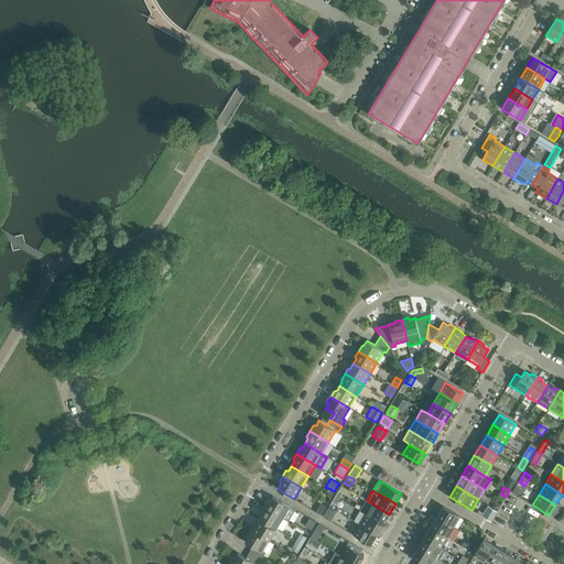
[(295,510),(273,496),(270,501),(268,501),(264,507),(283,518),(289,521),(295,510)]
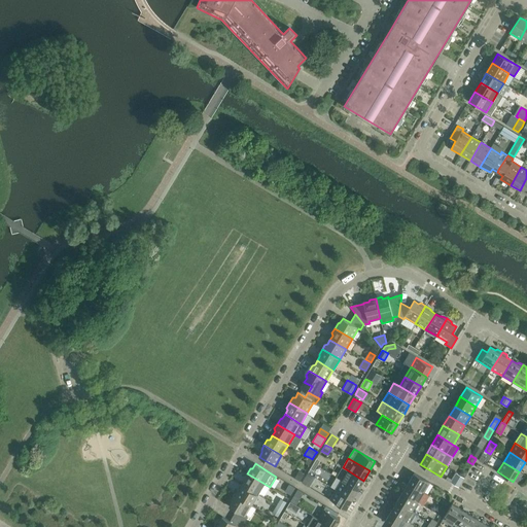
[(348,470),(343,467),(337,477),(342,481),(357,490),(363,481),(348,470)]
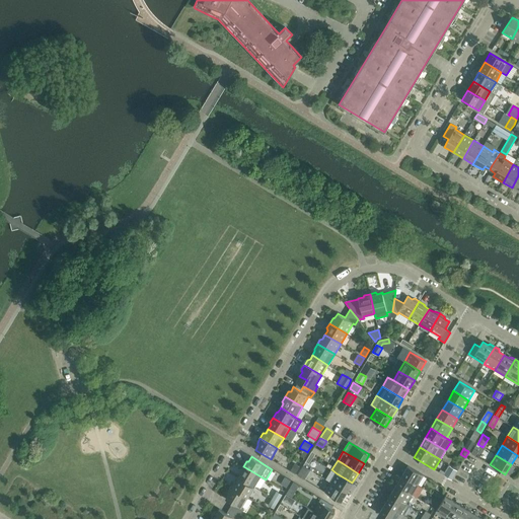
[(461,464),(455,461),(452,466),(457,470),(461,464)]
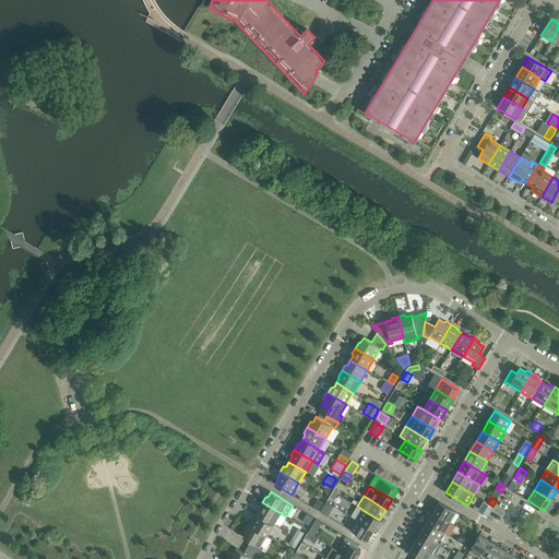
[(318,510),(322,502),(318,500),(312,508),(318,510)]
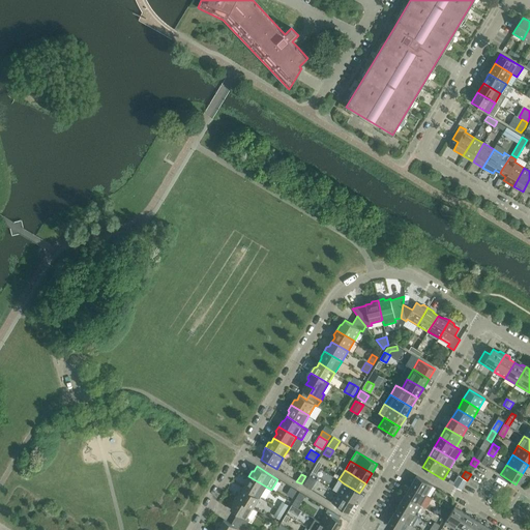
[(433,486),(416,475),(411,486),(427,495),(433,486)]
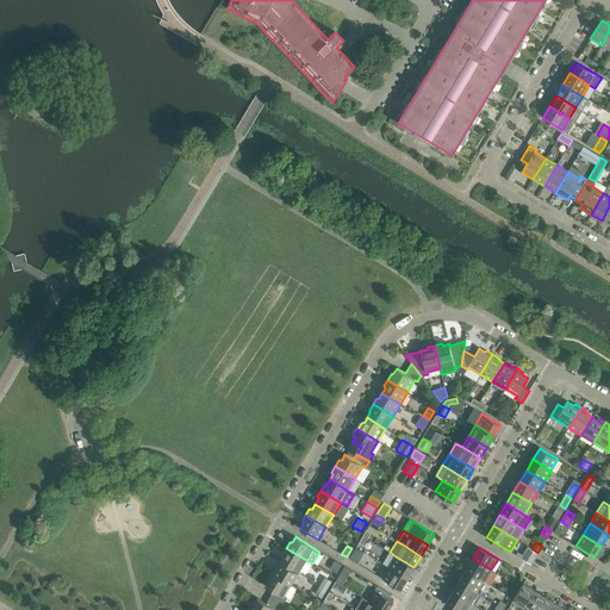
[(282,553),(284,556),(280,561),(298,572),(306,560),(286,548),(282,553)]
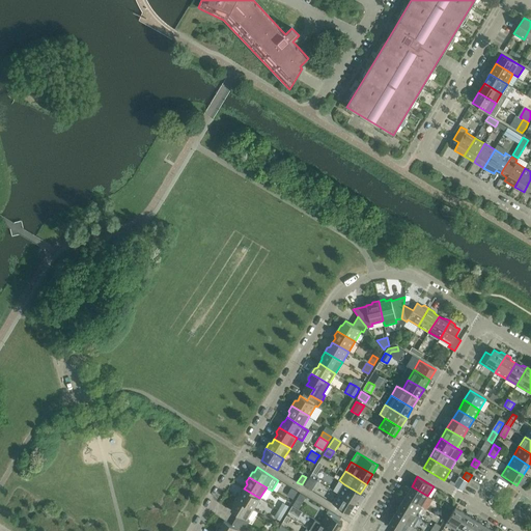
[(462,491),(468,481),(460,477),(455,486),(462,491)]
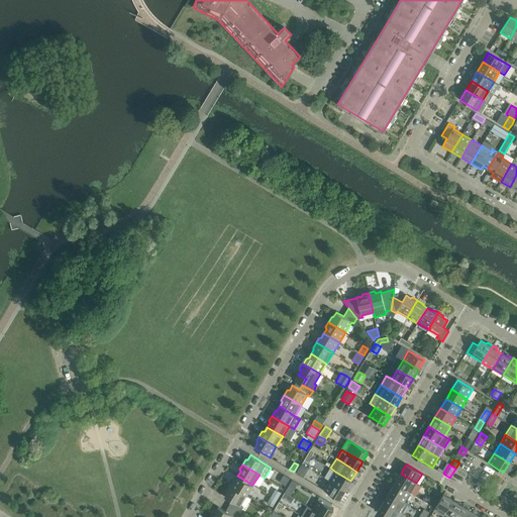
[(306,470),(301,467),(296,474),(301,477),(306,470)]
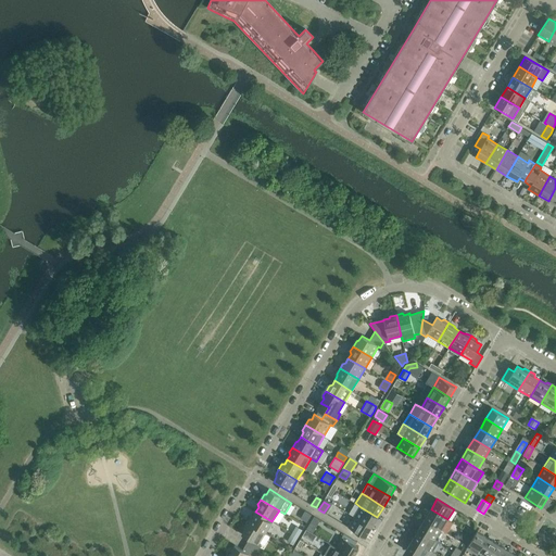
[(354,517),(371,527),(377,517),(361,507),(354,517)]
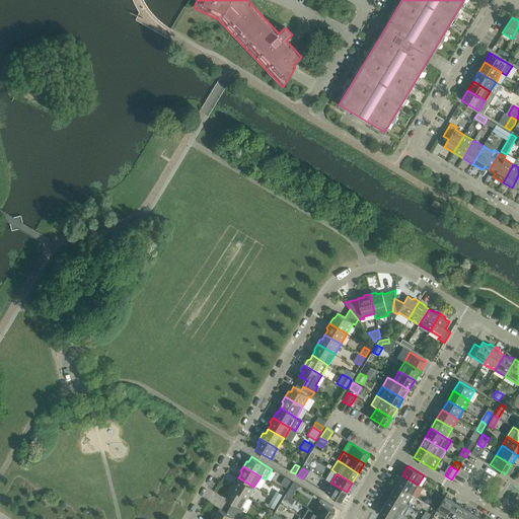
[(396,485),(412,495),(417,497),(422,488),(418,485),(402,475),(396,485)]
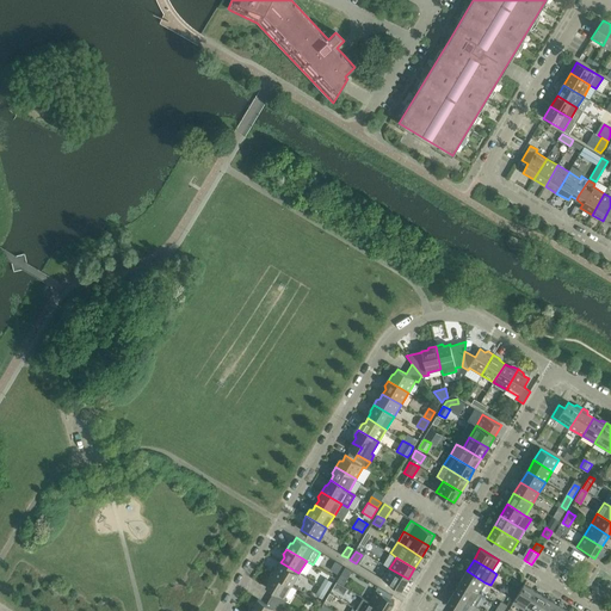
[(335,561),(331,569),(338,574),(339,572),(343,566),(338,563),(335,561)]
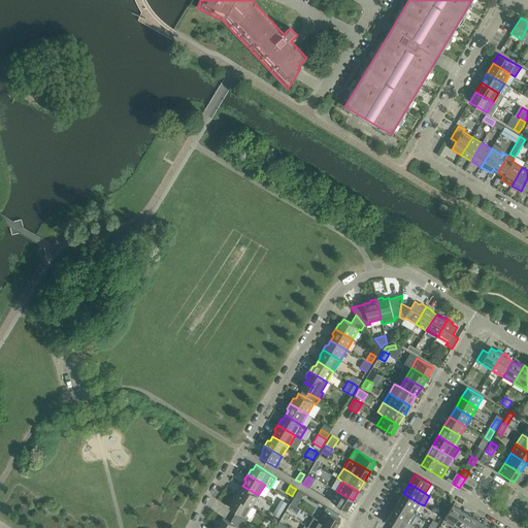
[(240,490),(237,491),(234,495),(252,506),(258,495),(242,486),(240,490)]
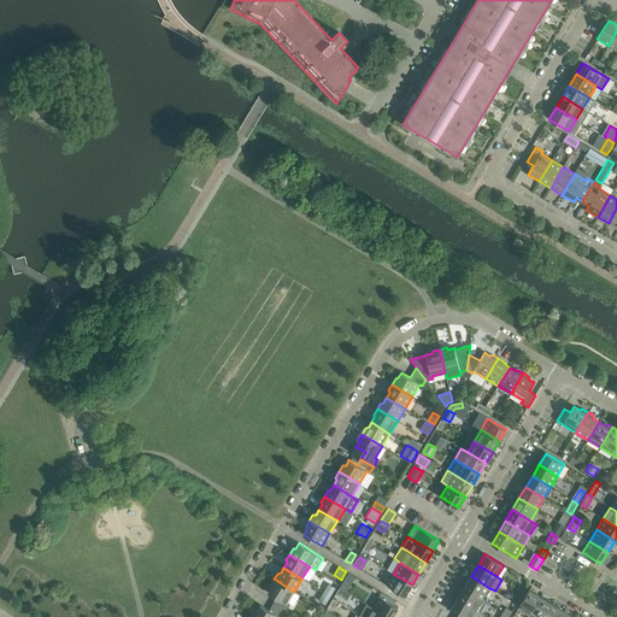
[(348,573),(344,581),(351,585),(356,577),(348,573)]
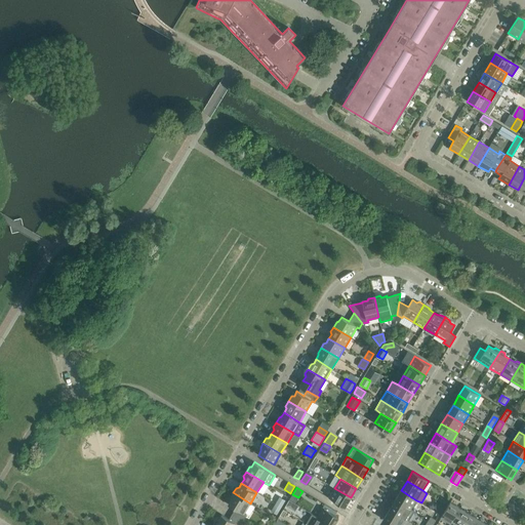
[(329,497),(345,508),(351,497),(334,488),(329,497)]
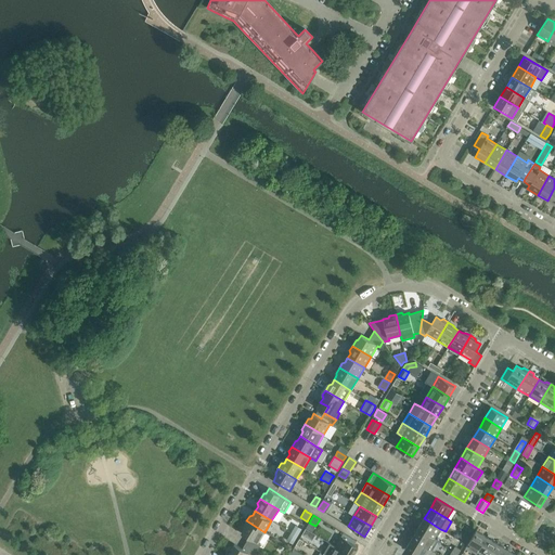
[(417,528),(435,539),(440,529),(424,518),(417,528)]
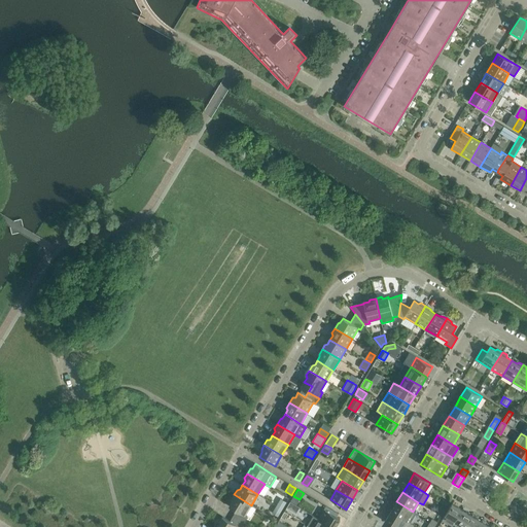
[(232,499),(232,501),(230,506),(237,511),(234,516),(244,522),(247,517),(245,516),(251,505),(234,494),(232,499)]
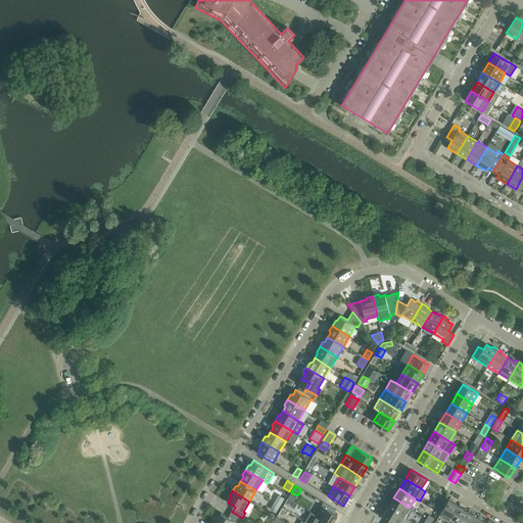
[(285,497),(279,494),(275,502),(280,506),(285,497)]
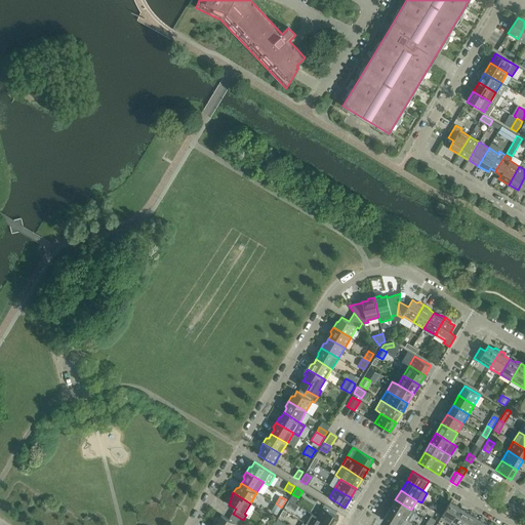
[(390,510),(405,519),(410,522),(416,513),(411,510),(395,499),(390,510)]
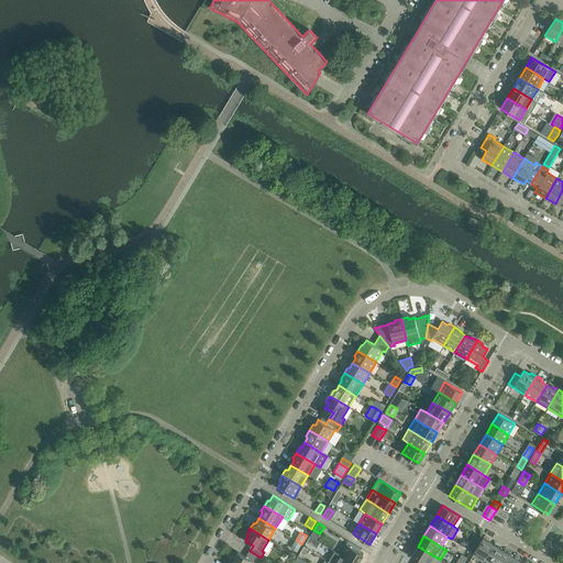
[(465,544),(473,549),(477,541),(472,538),(470,537),(465,544)]
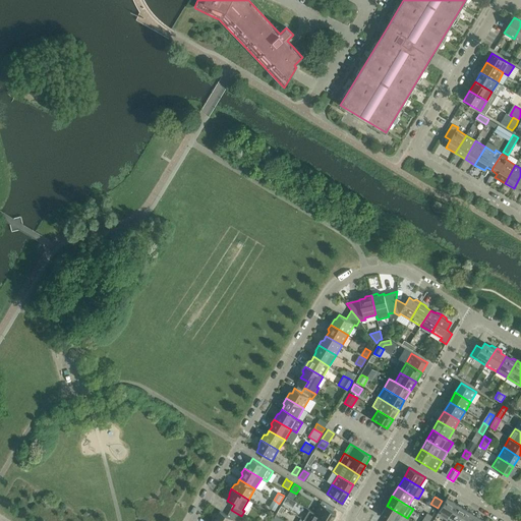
[(447,498),(438,514),(448,519),(457,504),(447,498)]
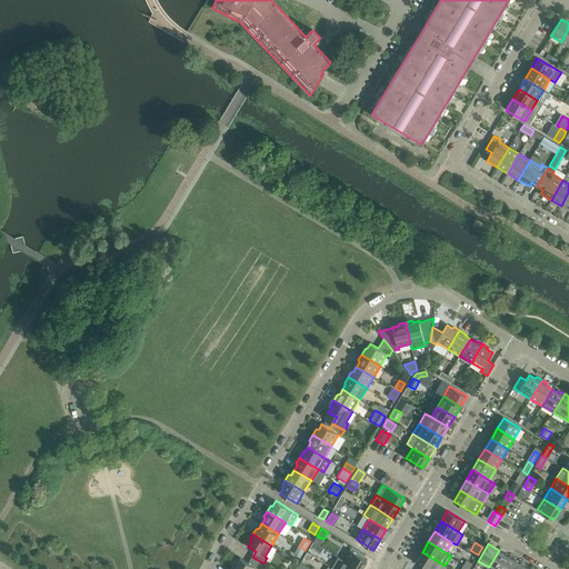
[(295,553),(300,557),(305,550),(299,546),(295,553)]
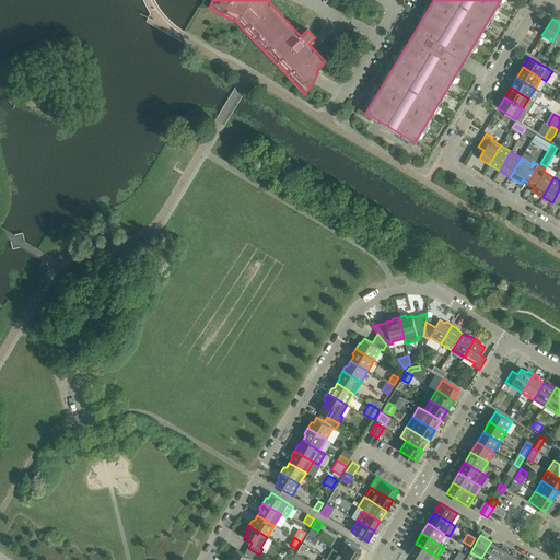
[(347,538),(345,541),(358,549),(360,546),(347,538)]
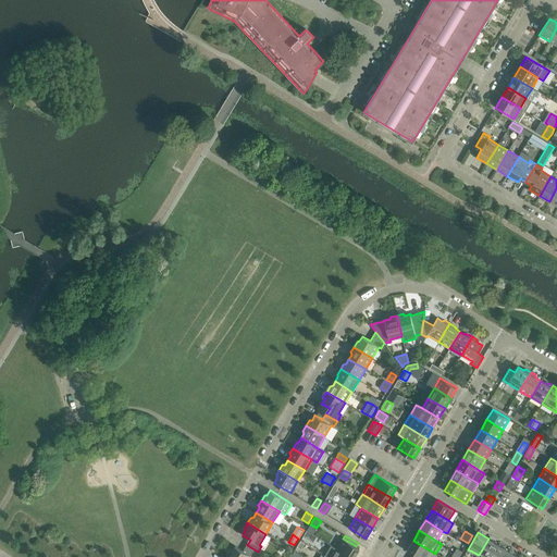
[(354,556),(359,548),(343,539),(336,548),(349,556),(354,556)]
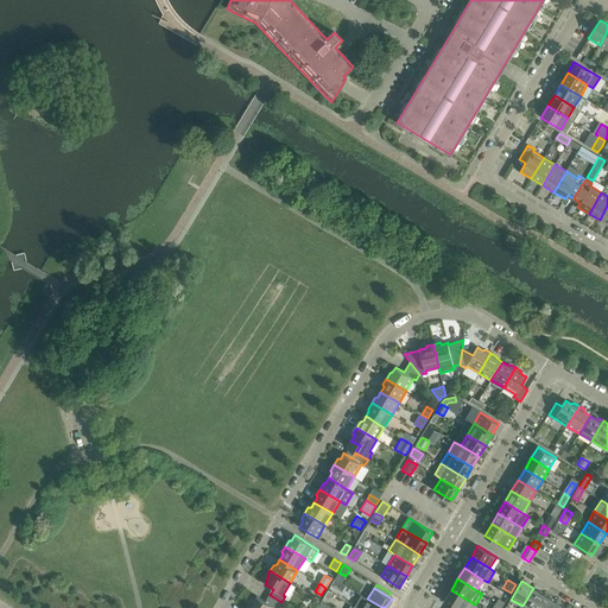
[(533,588),(523,606),(525,607),(536,607),(544,595),(533,588)]
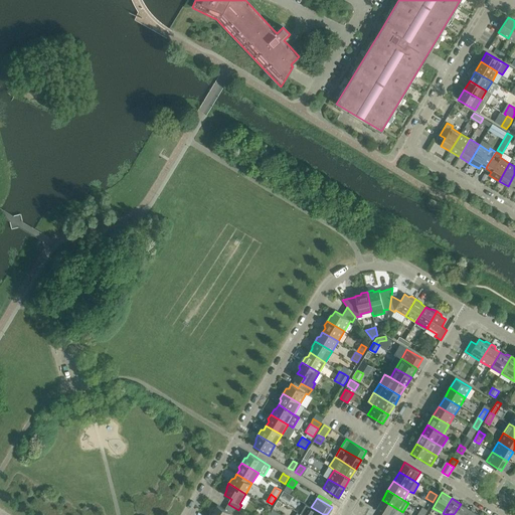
[(381,512),(379,514),(393,514),(397,509),(382,500),(376,509),(381,512)]
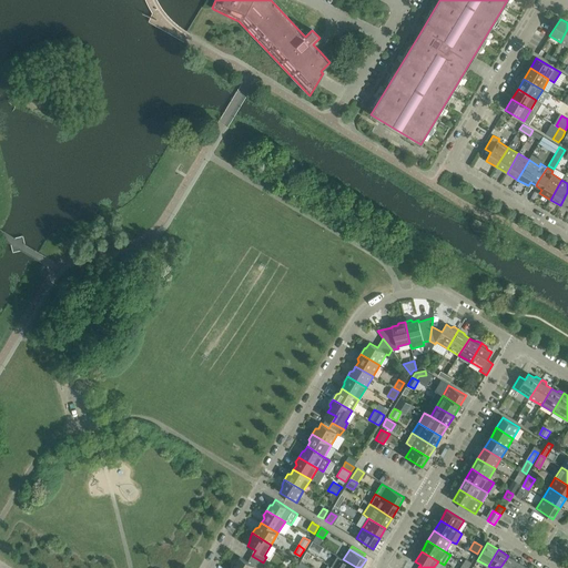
[(249,561),(240,557),(237,561),(234,563),(231,567),(232,567),(256,567),(259,567),(263,563),(252,556),(249,561)]
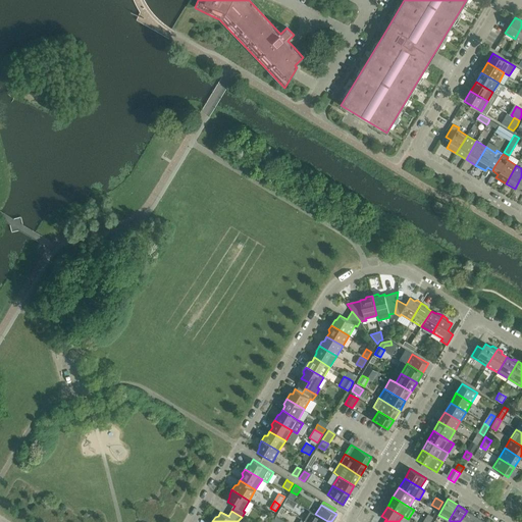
[(467,511),(460,521),(472,521),(476,516),(467,511)]
